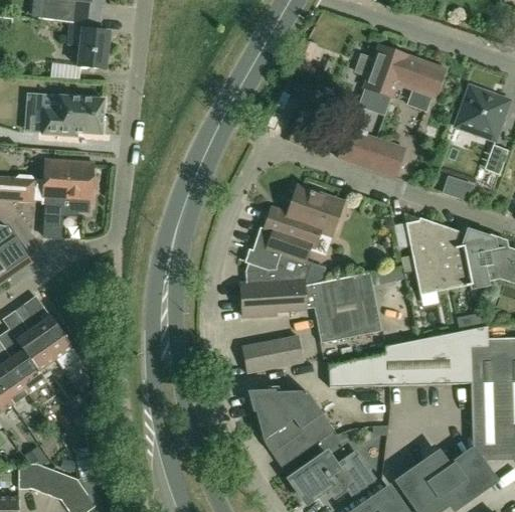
[(70,13),(100,16),(102,0),(43,0),(41,18),(69,21),(70,13)]
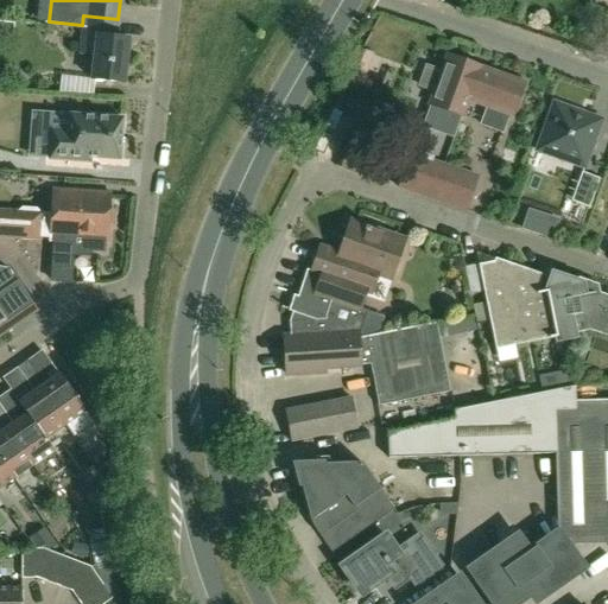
[(125,81),(130,37),(116,36),(118,19),(83,16),(82,25),(80,51),(94,52),(90,76),(125,81)]
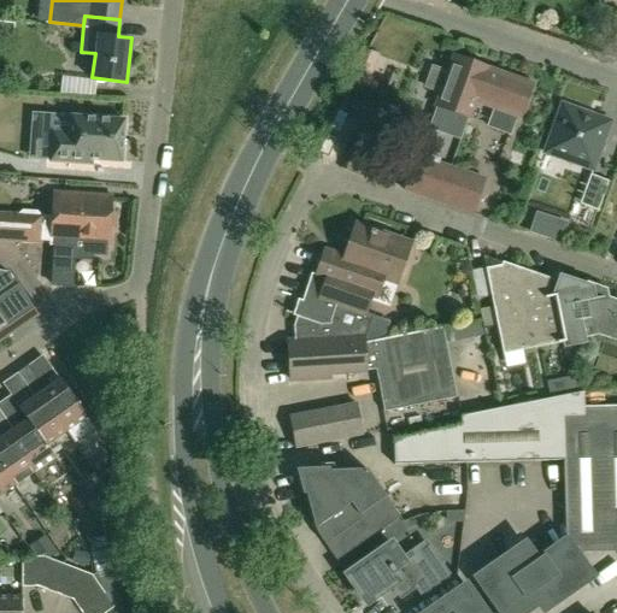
[(0,41),(17,41),(17,23),(0,22),(0,41)]
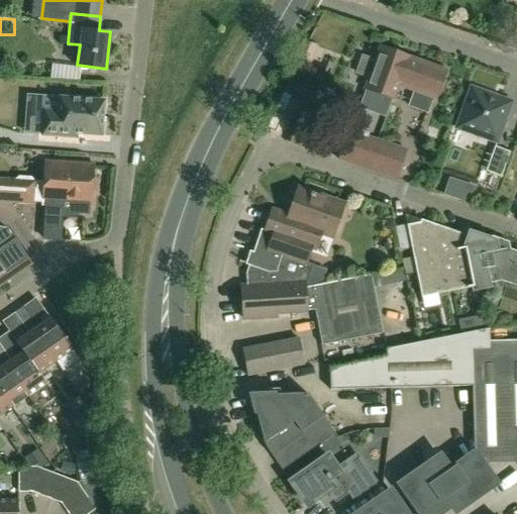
[(363,56),(356,71),(371,76),(367,87),(381,92),(380,92),(392,97),(397,82),(407,55),(383,46),(378,61),(376,60),(363,56)]
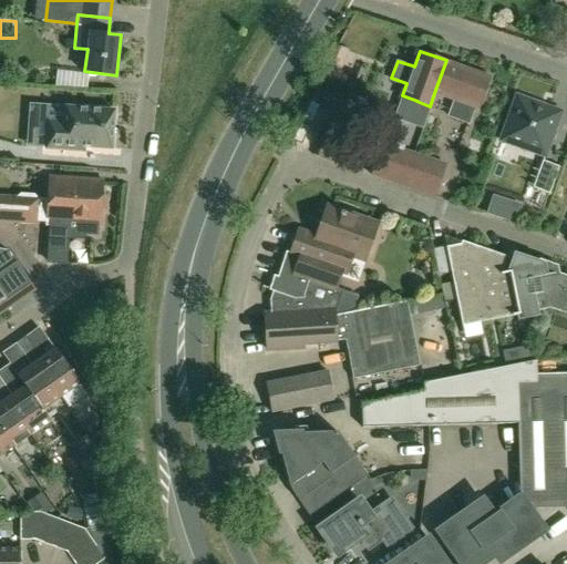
[(446,60),(435,90),(454,96),(449,114),(467,121),(474,104),(477,105),(488,75),(446,60)]
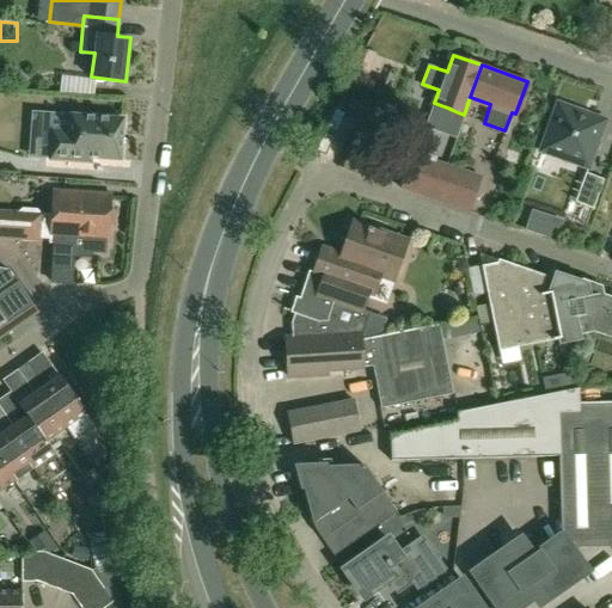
[(95,94),(95,79),(69,78),(68,93),(95,94)]
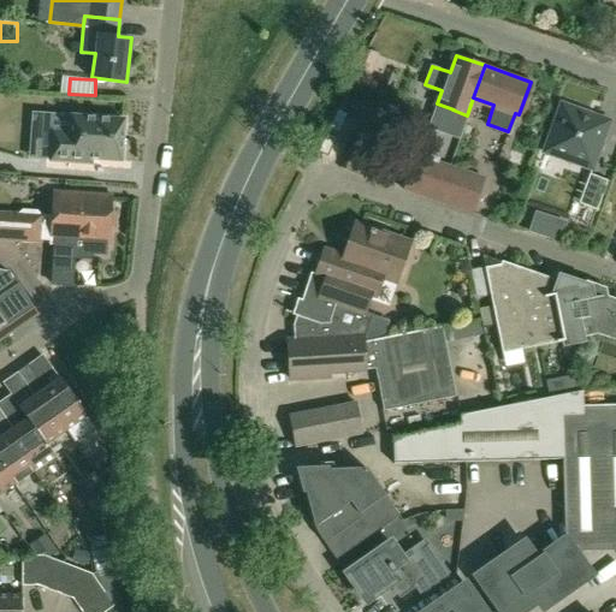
[(592,167),(609,119),(561,102),(544,149),(592,167)]
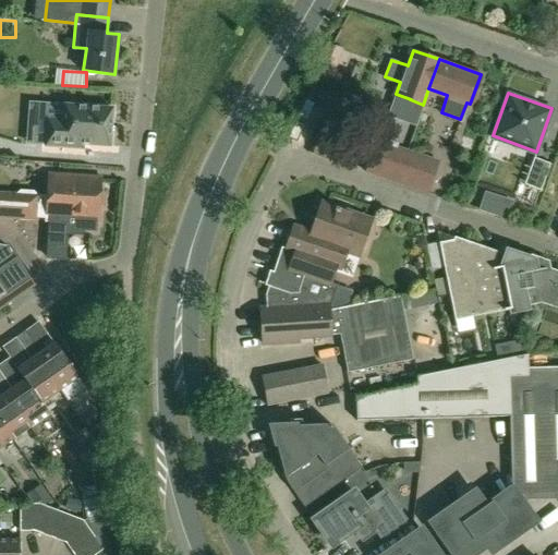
[(63,118),(47,117),(45,144),(82,146),(83,142),(109,144),(112,106),(64,103),(63,118)]
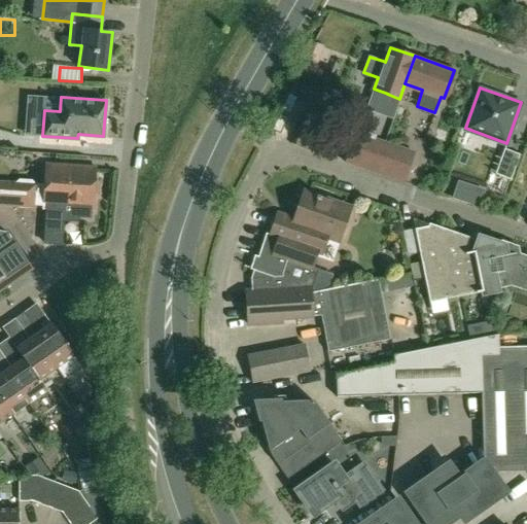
[(335,131),(307,120),(299,144),(327,153),(335,131)]
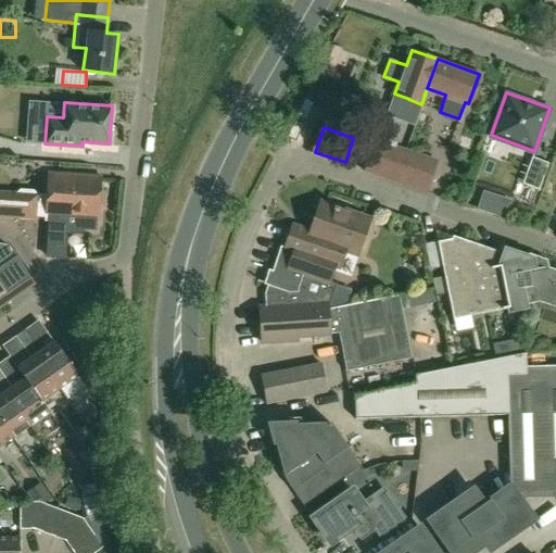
[(394,179),(405,149),(375,138),(364,168),(394,179)]
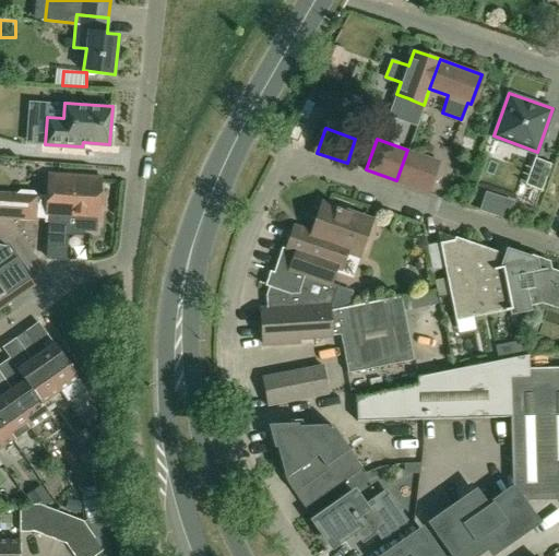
[(407,150),(396,180),(428,191),(439,160),(407,150)]
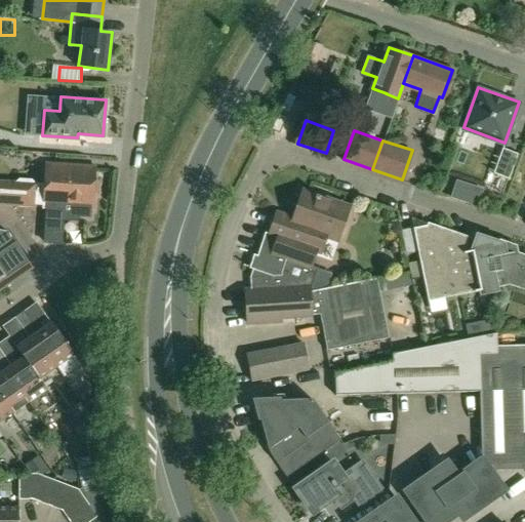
[(517,152),(501,147),(493,172),(508,177),(517,152)]
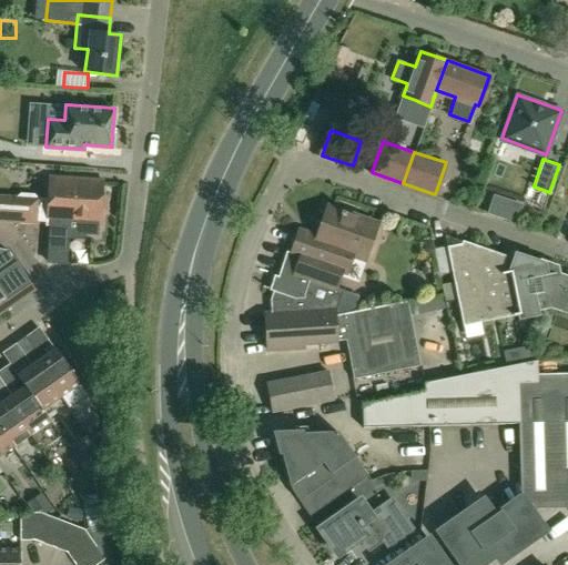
[(100,223),(103,179),(51,175),(49,195),(48,220),(47,239),(68,240),(69,236),(83,238),(84,233),(97,234),(98,222),(100,223)]
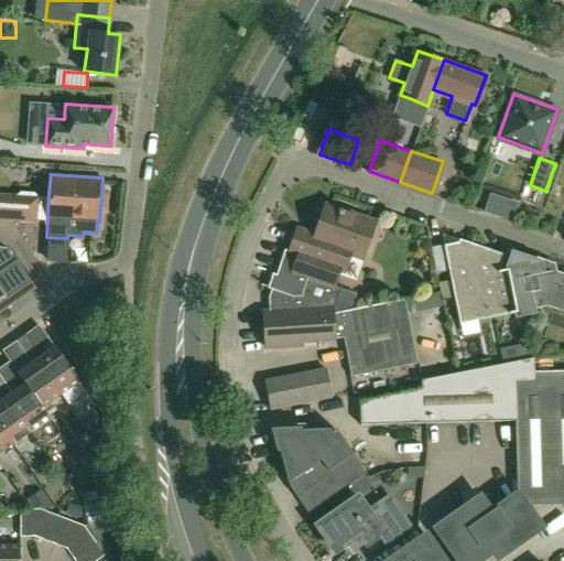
[(41,218),(47,218),(49,194),(39,194),(35,190),(21,190),(18,192),(0,191),(0,217),(40,220),(41,218)]
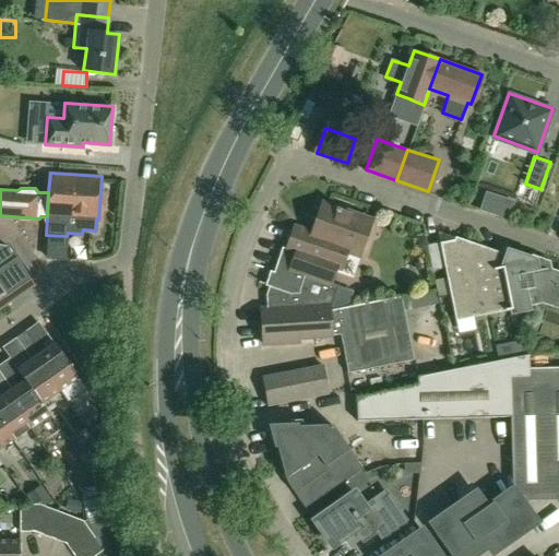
[(358,253),(370,219),(322,202),(312,231),(309,229),(307,236),(330,244),(325,256),(337,260),(342,248),(358,253)]
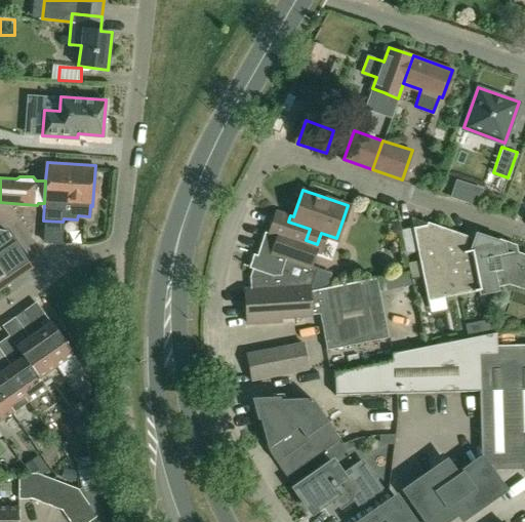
[(290,215),(276,211),(269,233),(265,231),(256,254),(253,252),(249,266),(252,267),(250,275),(250,287),(304,283),(309,282),(309,284),(309,288),(323,286),(329,270),(311,264),(317,244),(306,240),(310,229),(288,222),(290,215)]
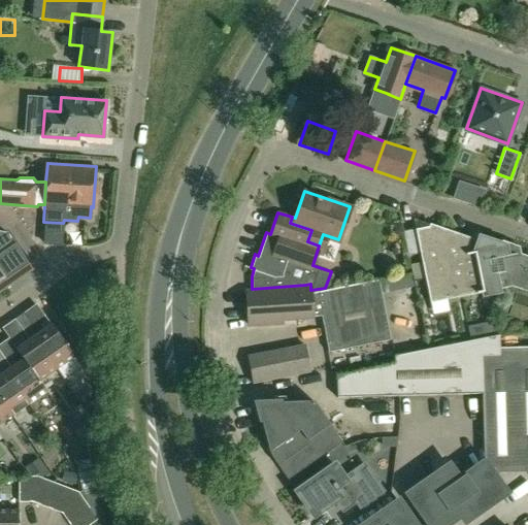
[(475,251),(468,252),(467,248),(471,237),(429,222),(428,225),(415,228),(422,261),(425,276),(430,301),(484,291),(483,288),(497,285),(498,288),(512,285),(527,290),(527,254),(521,252),(519,244),(500,238),(499,245),(475,251)]
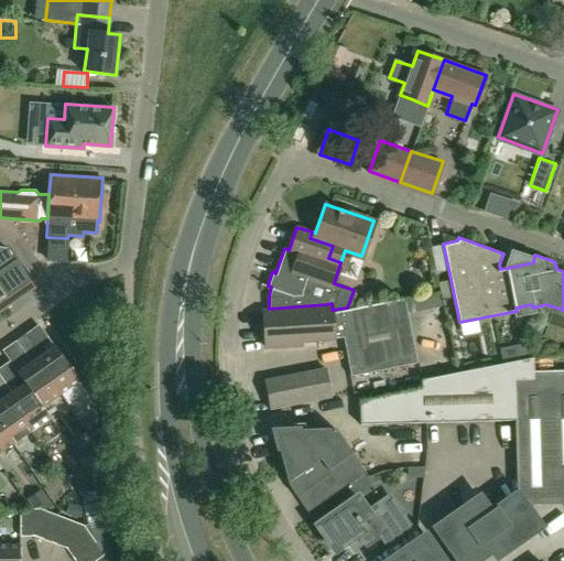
[(0,309),(29,289),(7,257),(2,259),(0,257),(0,309)]
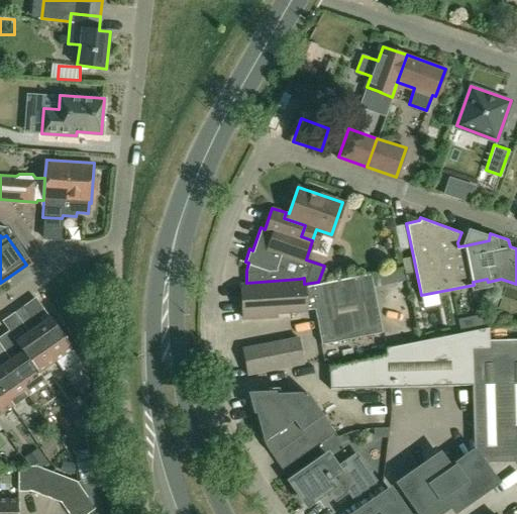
[(416,271),(413,255),(401,258),(405,274),(416,271)]
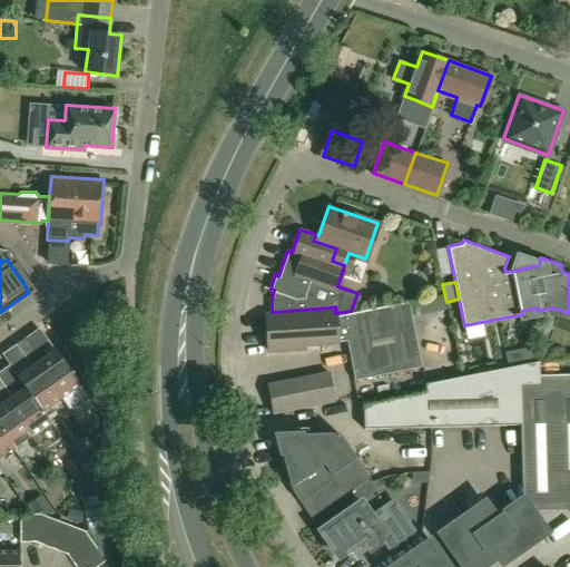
[(354,378),(421,365),(409,301),(351,311),(335,313),(335,309),(335,306),(330,308),(272,312),(266,312),(268,349),(296,348),(296,342),(347,339),(354,378)]
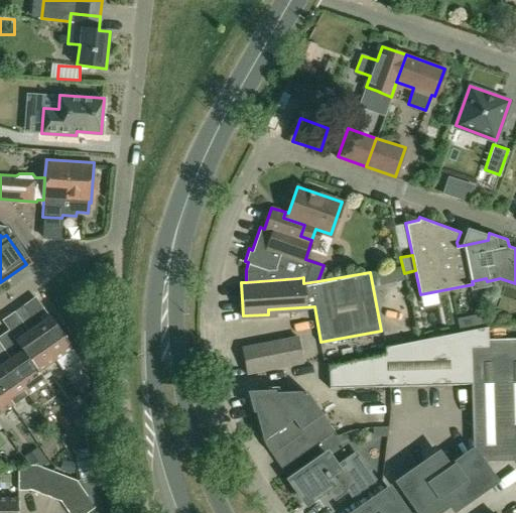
[(21,321),(30,314),(23,303),(14,310),(21,321)]
